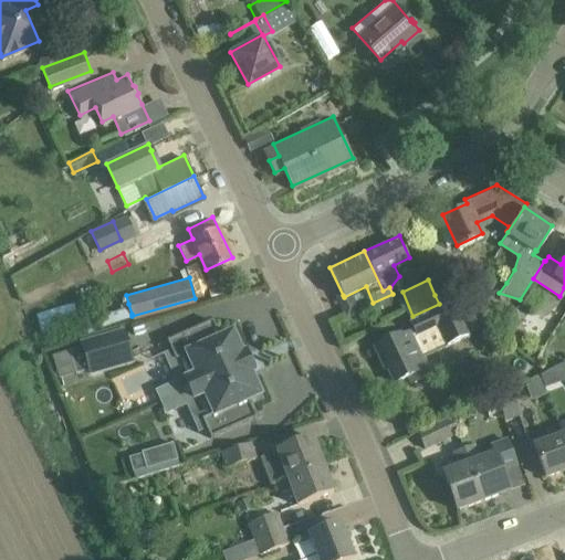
[(456,298),(439,304),(412,316),(409,317),(416,335),(436,326),(442,341),(470,330),(456,298)]
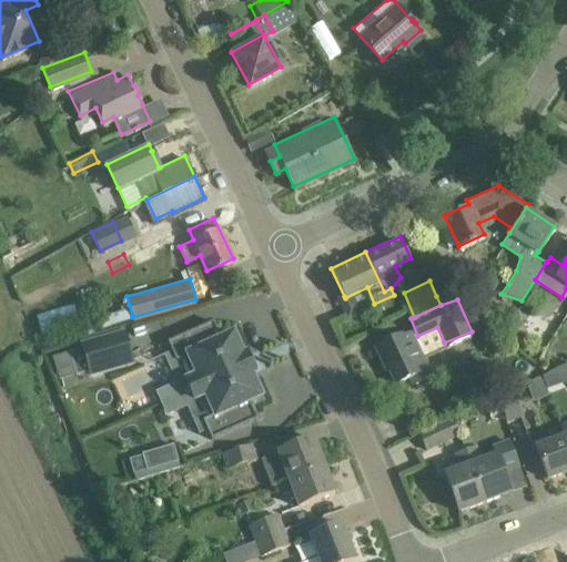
[(132,315),(129,305),(98,315),(101,325),(132,315)]
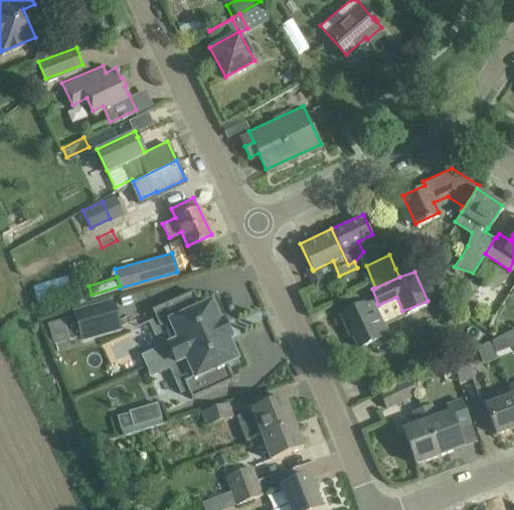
[(191,395),(198,392),(232,377),(225,361),(235,356),(227,337),(230,335),(222,318),(219,320),(210,300),(200,305),(193,289),(152,307),(159,324),(170,320),(178,338),(167,343),(175,360),(185,355),(194,374),(183,378),(191,395)]
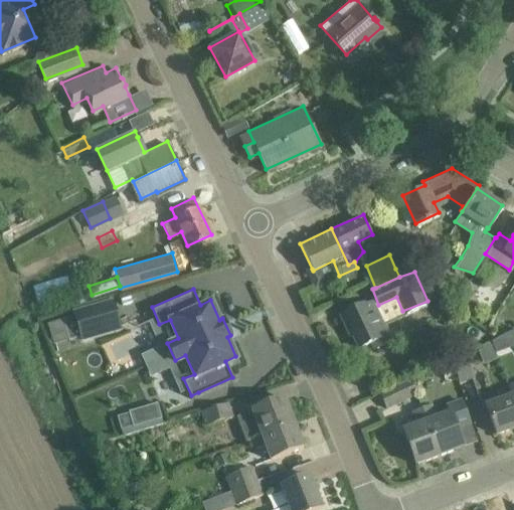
[(390,339),(371,299),(363,303),(363,302),(340,312),(346,326),(348,325),(358,346),(370,340),(373,346),(390,339)]
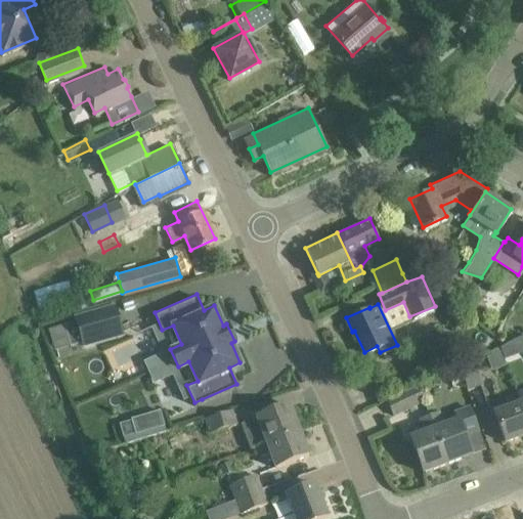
[(63,322),(70,343),(83,340),(83,341),(121,331),(119,326),(120,325),(116,312),(114,305),(76,316),(77,318),(63,322)]
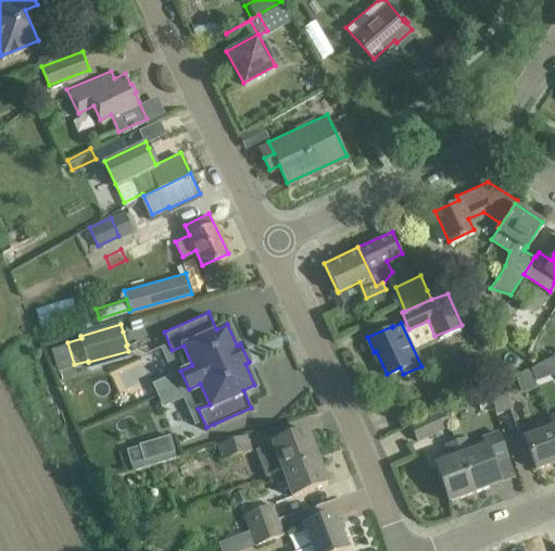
[(499,378),(484,384),(495,411),(509,405),(499,378)]
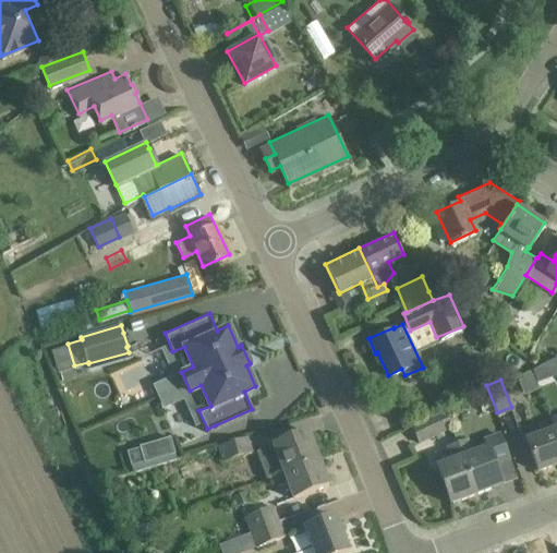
[(444,408),(427,416),(435,432),(451,424),(444,408)]
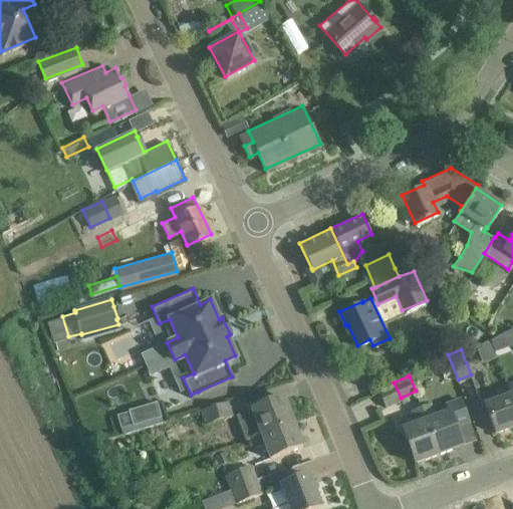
[(386,405),(401,398),(394,383),(378,390),(386,405)]
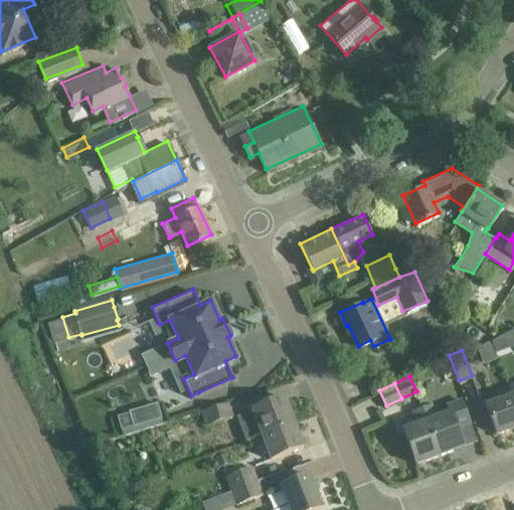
[(513,425),(513,403),(510,393),(485,403),(496,432),(513,425)]
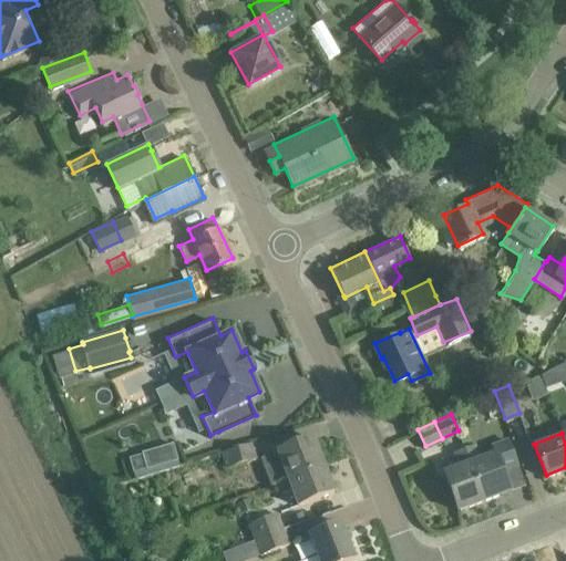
[(270,484),(277,480),(322,461),(312,435),(291,443),(259,456),(270,484)]
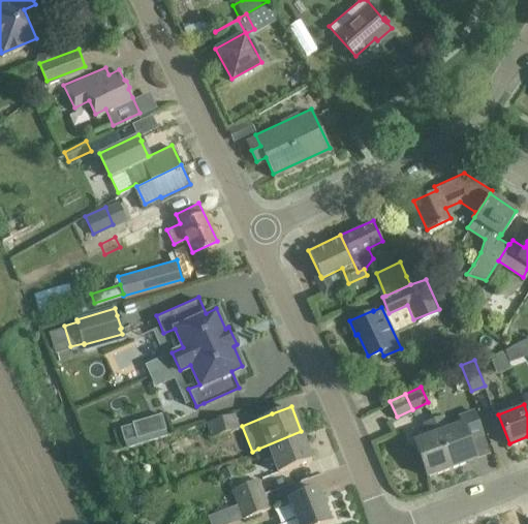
[(443,412),(432,417),(437,430),(451,465),(475,456),(467,437),(482,432),(472,407),(458,412),(462,421),(448,426),(443,412)]
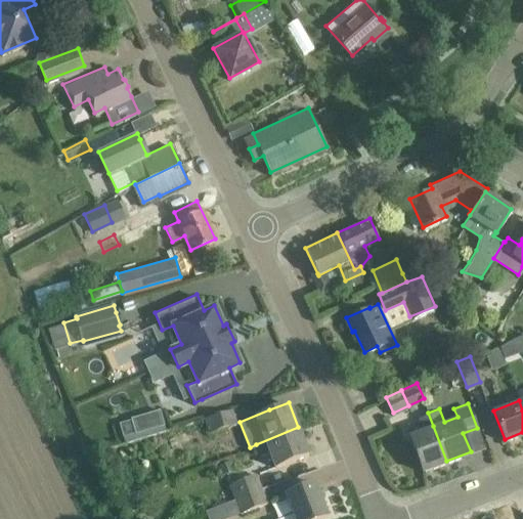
[(134,433),(162,425),(158,408),(129,418),(130,419),(118,422),(123,436),(134,433)]
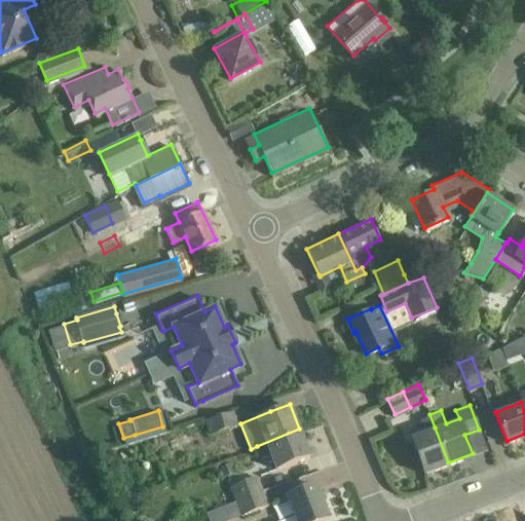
[(231,410),(207,418),(210,432),(236,424),(231,410)]
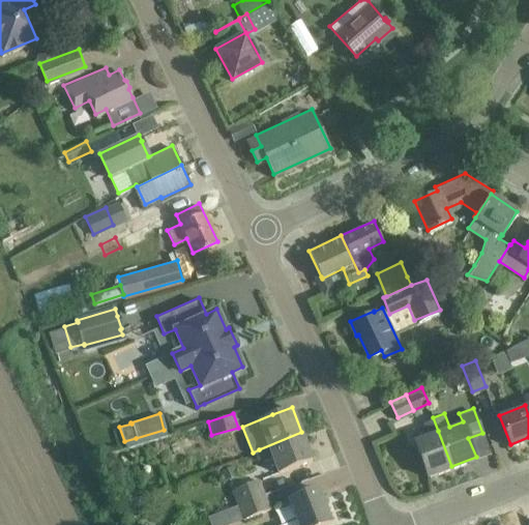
[(429,435),(414,440),(427,475),(451,466),(438,431),(433,417),(422,421),(429,435)]
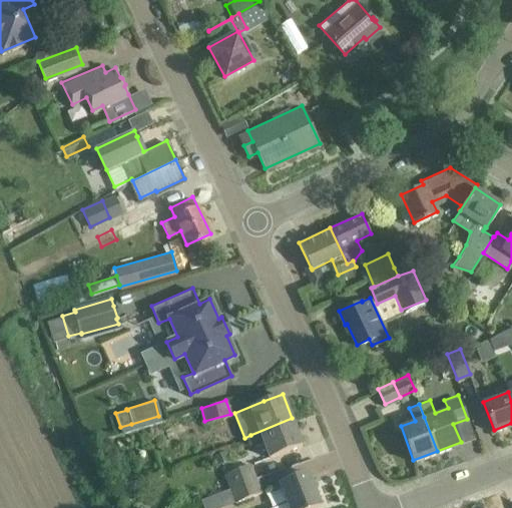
[(301,443),(292,418),(250,435),(254,444),(263,440),(270,456),(283,450),(301,443)]
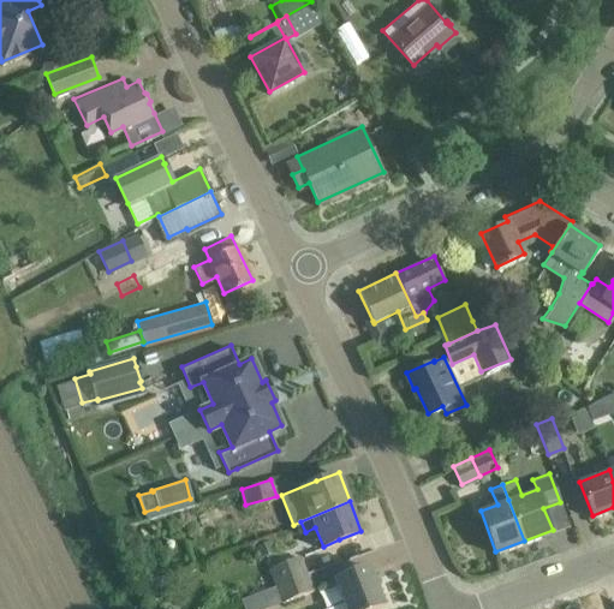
[(255,542),(260,553),(274,547),(269,536),(255,542)]
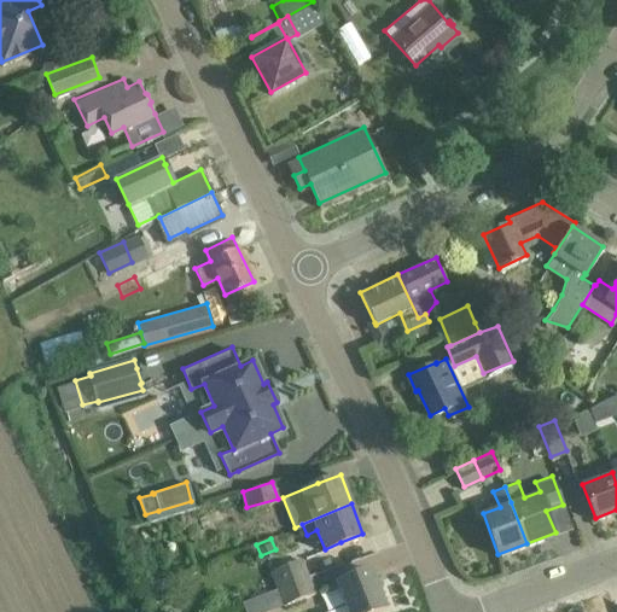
[(269,570),(271,572),(277,584),(308,572),(302,557),(269,570)]
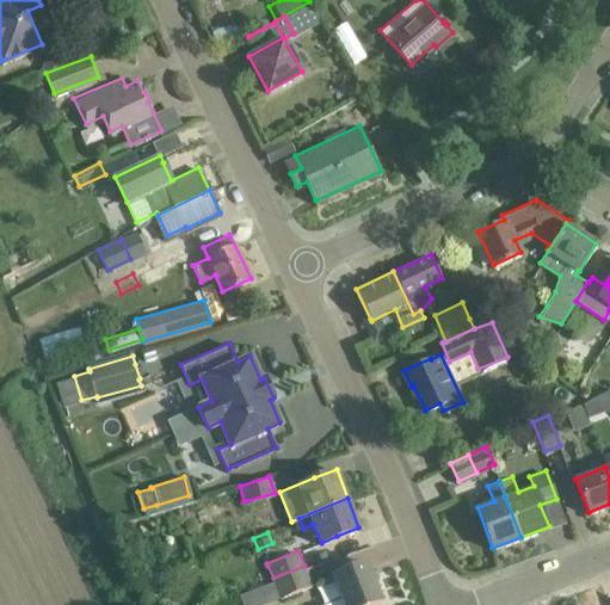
[(367,604),(381,599),(367,561),(333,574),(342,597),(319,604),(367,604)]
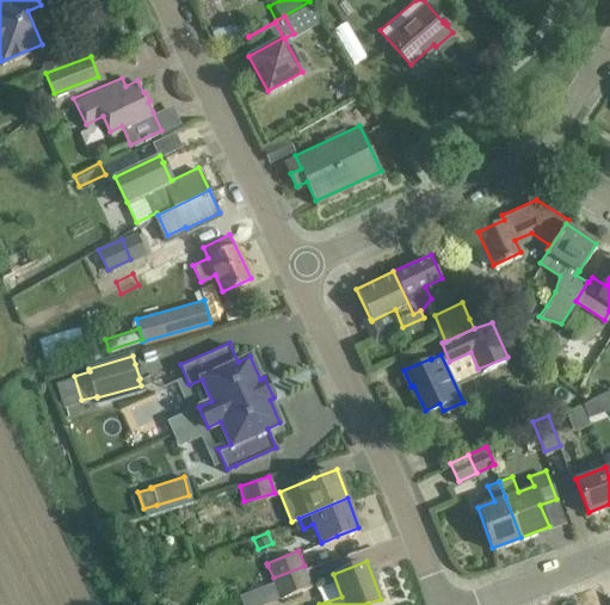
[(310,582),(305,566),(273,578),(279,594),(310,582)]
